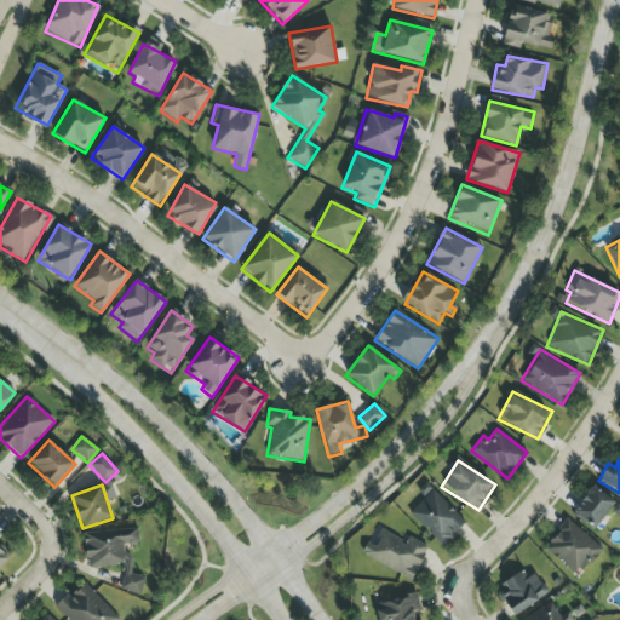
[(596,530),(614,500),(590,486),(573,517),(596,530)]
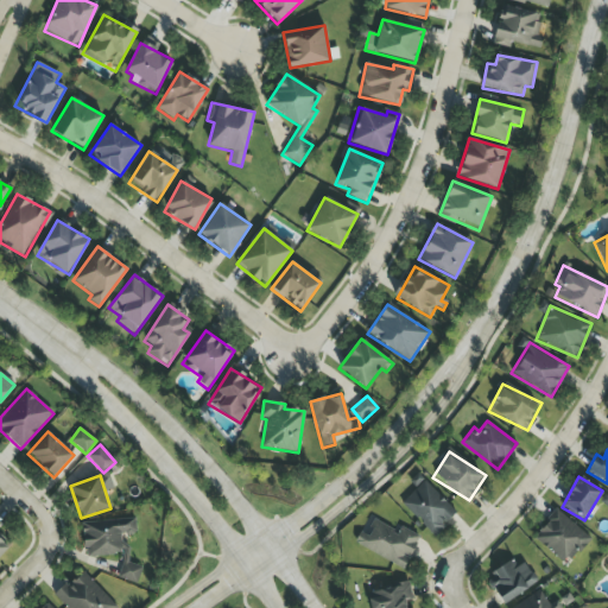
[(400,505),(435,537),(457,513),(424,481),(400,505)]
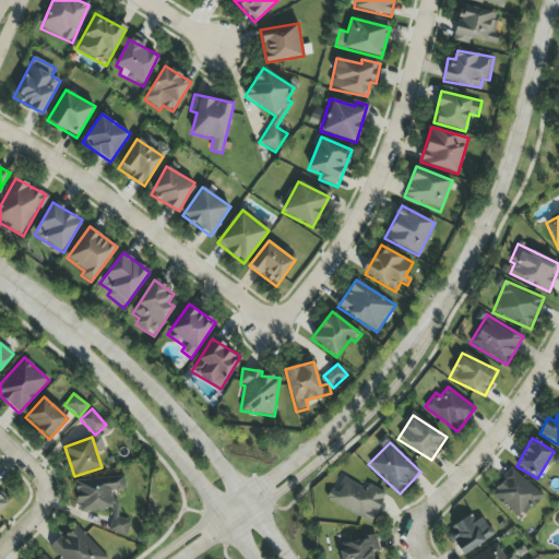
[(490,494),(520,520),(542,495),(512,468),(490,494)]
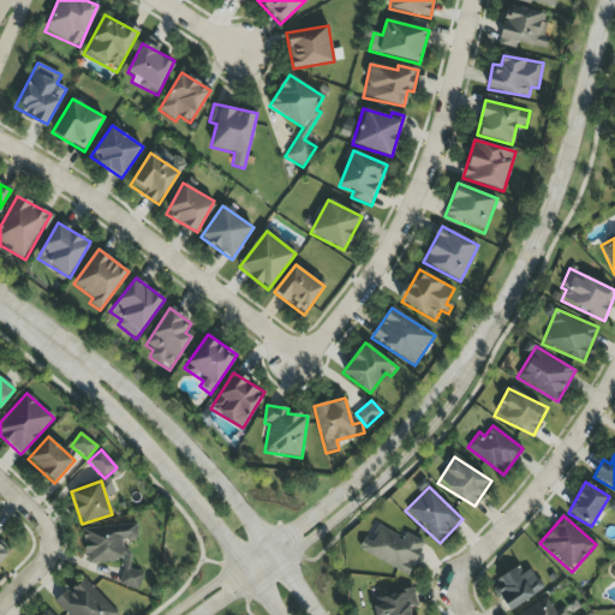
[(84,527),(85,563),(123,561),(121,541),(137,539),(137,525),(84,527)]
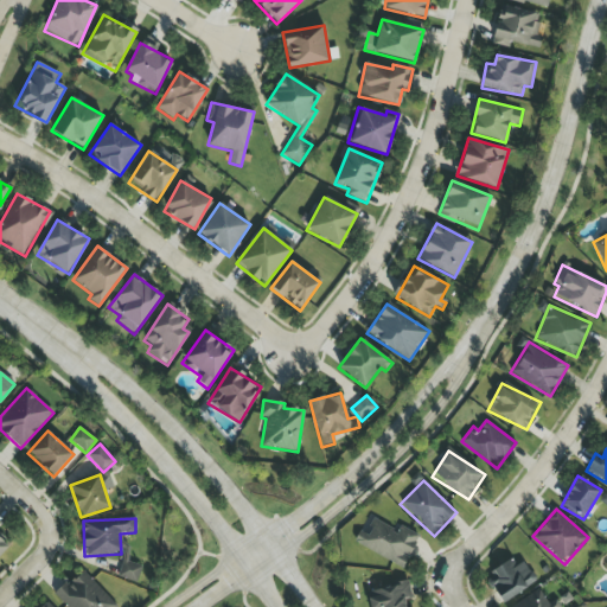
[(353,542),(402,569),(420,537),(401,525),(397,531),(376,519),(366,536),(359,531),(353,542)]
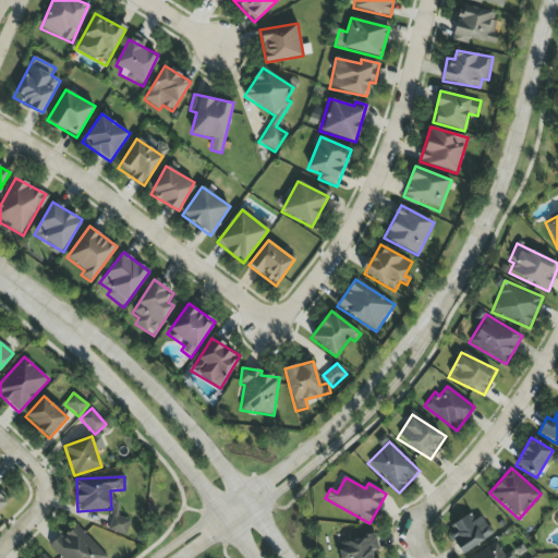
[(0,510),(9,501),(0,494),(0,510)]
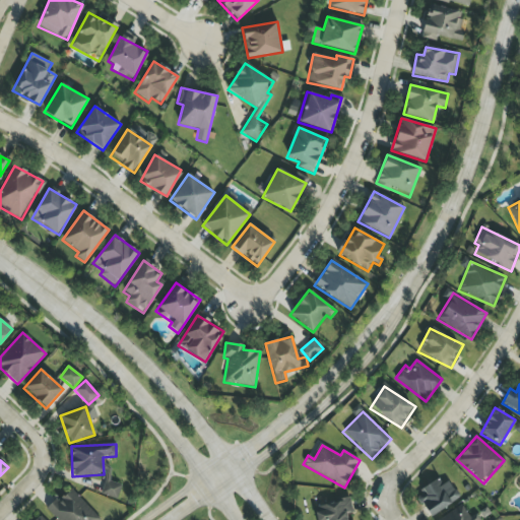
[(101,475),(106,478),(101,494),(116,500),(122,485),(108,480),(113,467),(105,464),(101,475)]
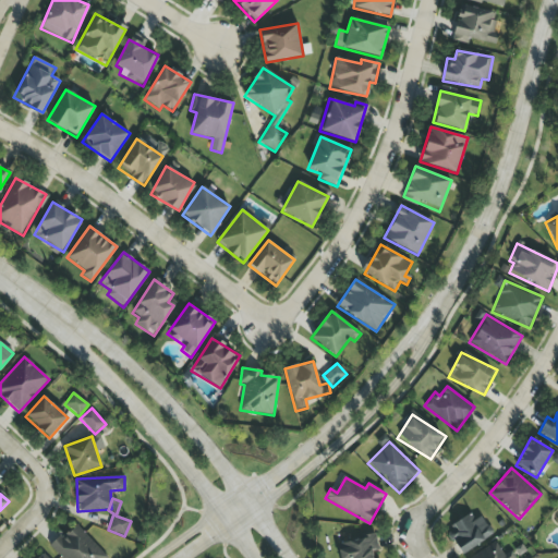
[(459,554),(493,537),(482,516),(472,521),(470,517),(447,529),(459,554)]
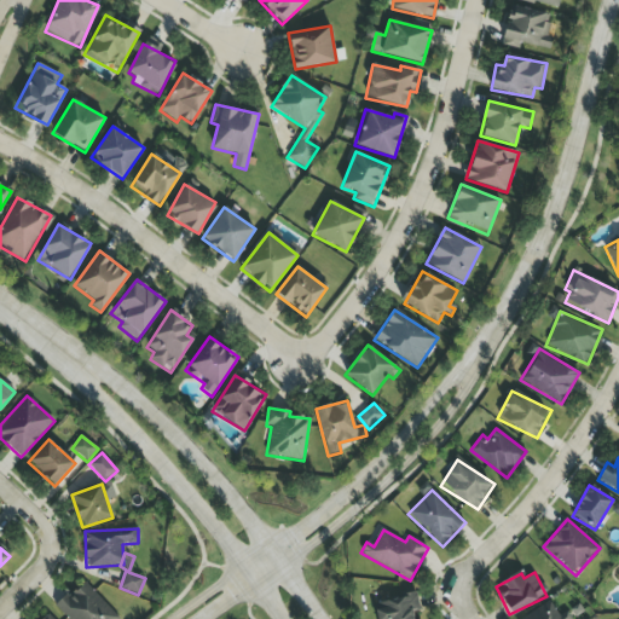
[(56,607),(67,618),(119,618),(84,582),(56,607)]
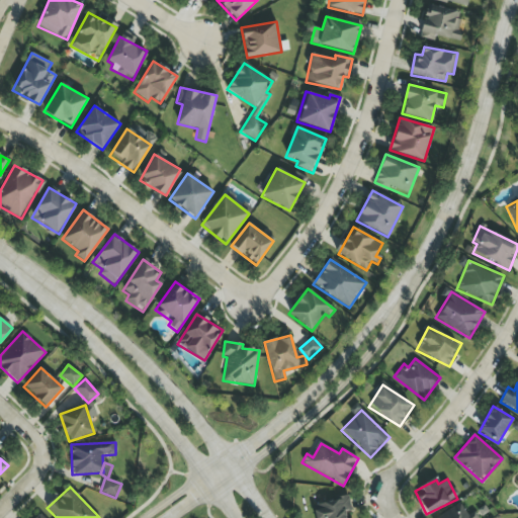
[(315,517),(346,517),(345,513),(352,511),(348,496),(312,505),(315,517)]
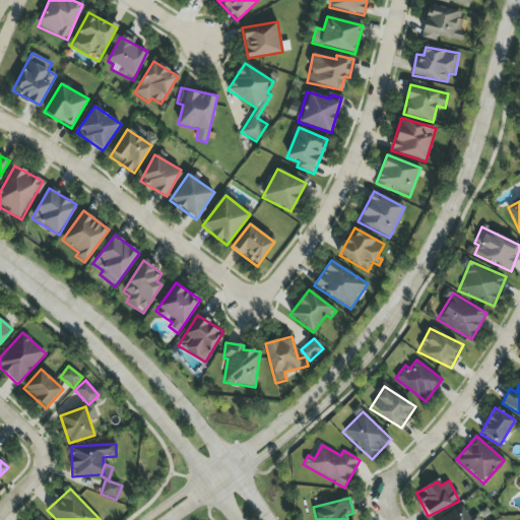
[(471,519),(461,505),(438,519),(471,519)]
